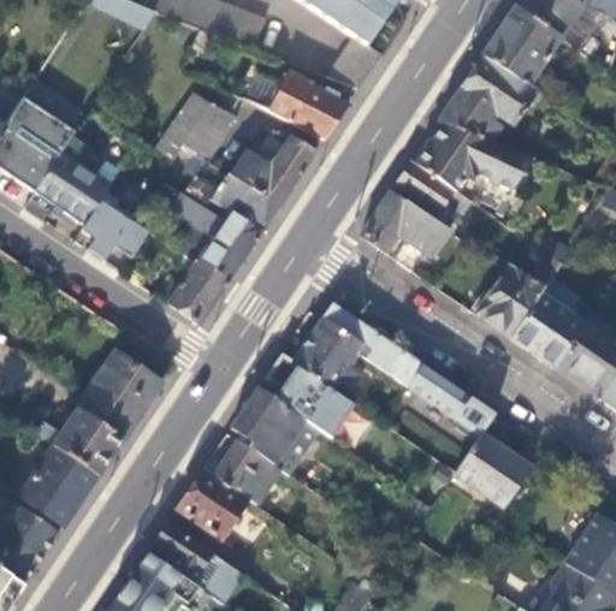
[(137,4),(130,0),(84,0),(83,3),(142,30),(155,10),(137,4)]
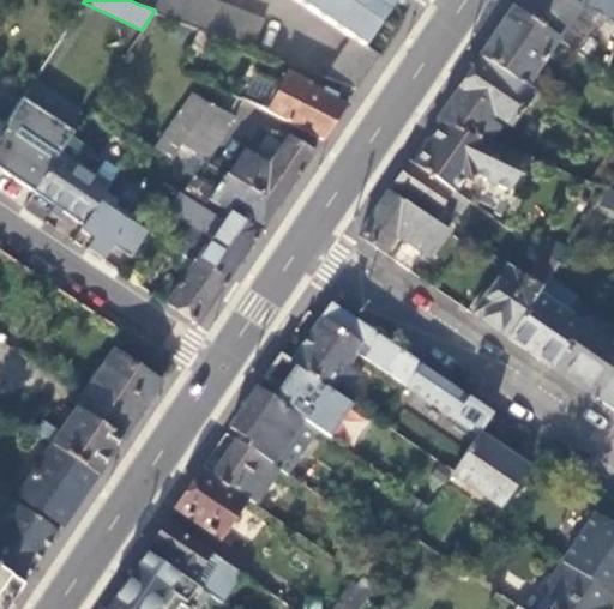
[(265,18),(218,0),(139,0),(137,4),(155,10),(254,47),(265,18)]
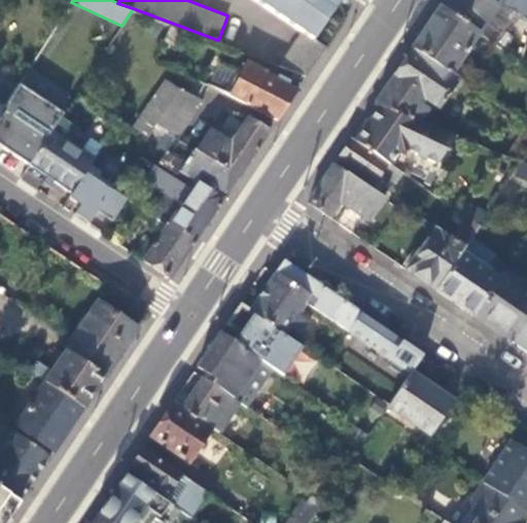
[(307,74),(326,45),(313,37),(338,1),(336,0),(257,0),(304,31),(281,64),(307,74)]
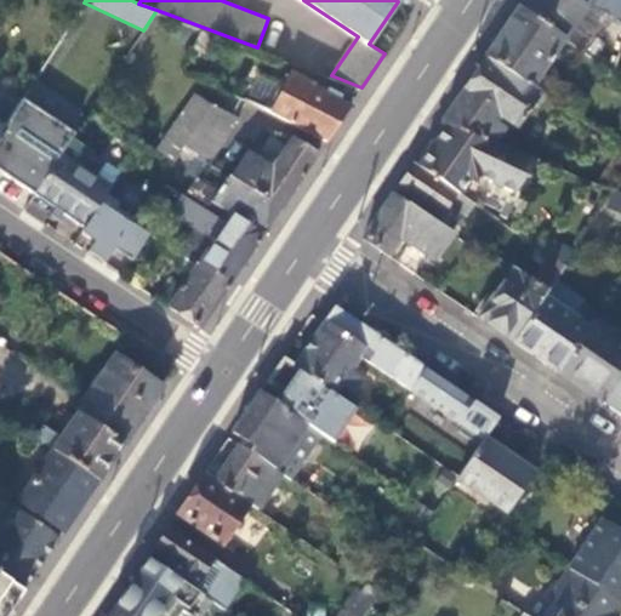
[(522,0),(519,4),(562,33),(584,0),(620,11),(620,0),(522,0)]
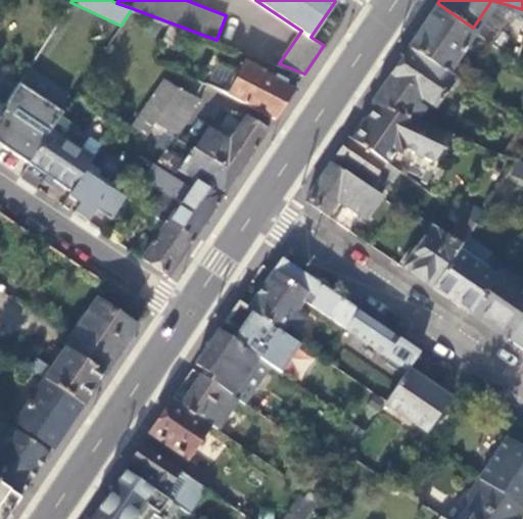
[(437,3),(409,45),(452,75),(455,69),(447,64),(473,28),(437,3)]
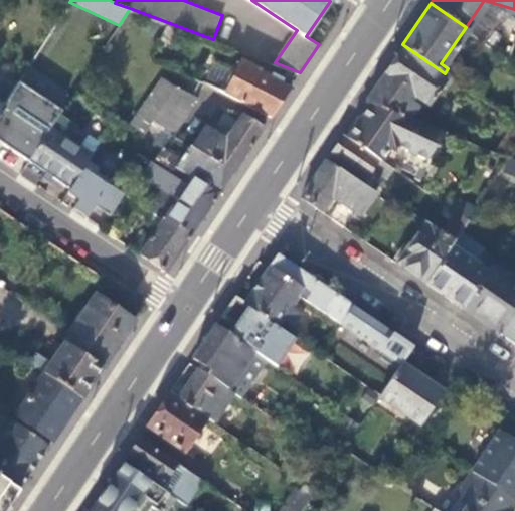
[(514,39),(511,38),(505,52),(514,55),(514,39)]
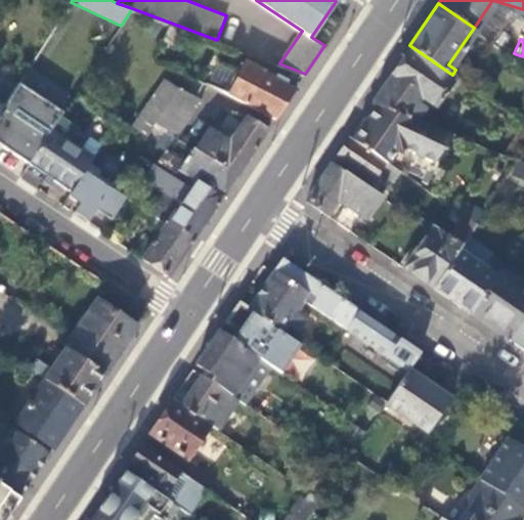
[(409,45),(389,75),(422,96),(436,106),(455,76),(452,75),(409,45)]
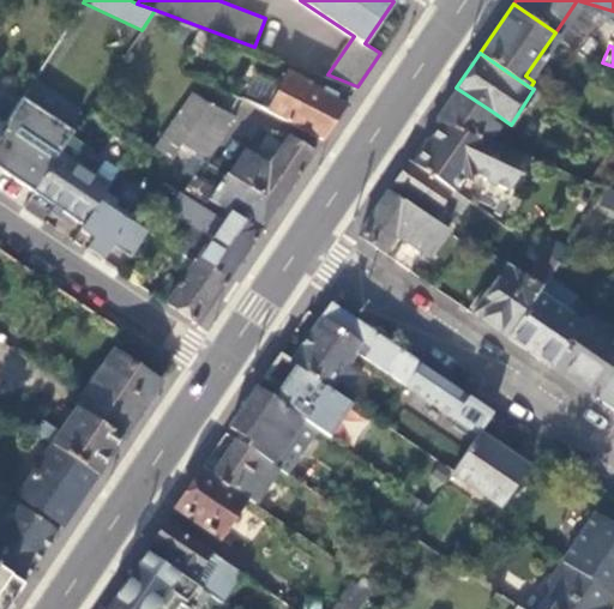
[(324,136),(347,103),(311,79),(313,77),(286,68),(262,104),(324,136)]
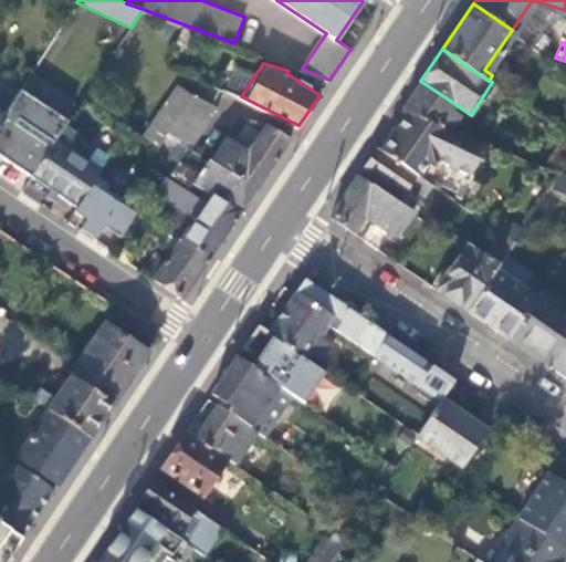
[(0,123),(3,118),(20,90),(22,85),(0,70),(0,123)]
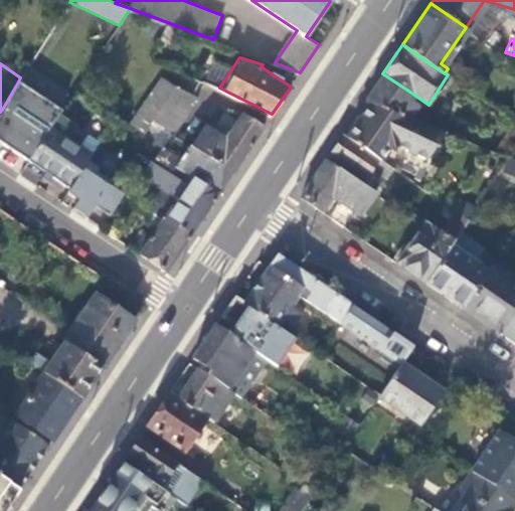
[(365,100),(370,102),(409,118),(410,116),(417,106),(410,101),(414,95),(382,73),(365,100)]
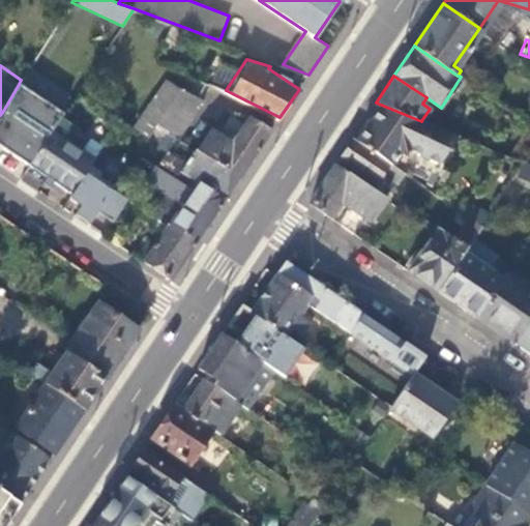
[(165,112),(176,93),(178,90),(166,81),(136,123),(150,133),(154,126),(165,112)]
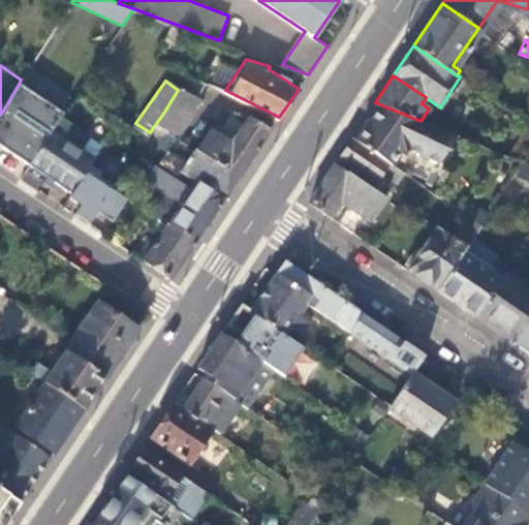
[(52,129),(62,113),(19,84),(3,111),(10,116),(14,110),(49,132),(52,129)]
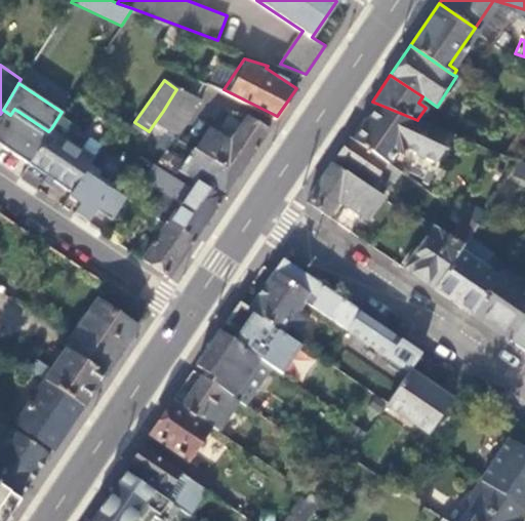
[(194,101),(197,94),(177,87),(176,89),(174,92),(194,101)]
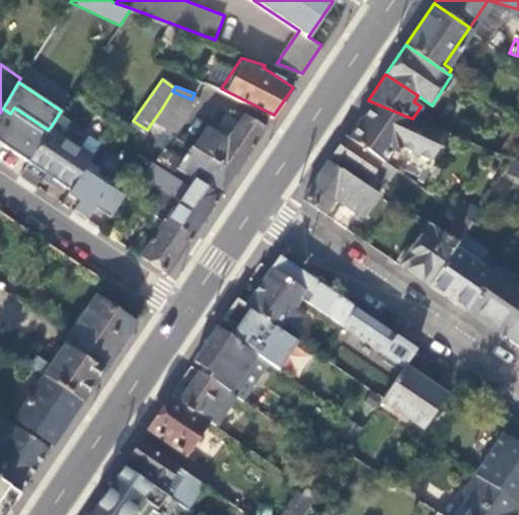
[(200,95),(195,93),(192,99),(172,91),(164,111),(161,109),(151,124),(174,132),(200,95)]
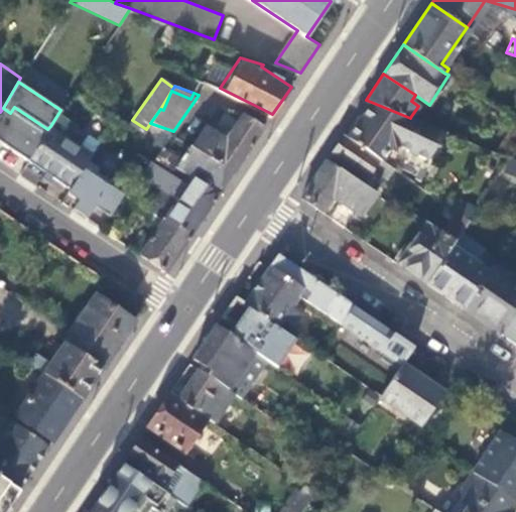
[(391,141),(426,157),(444,129),(411,116),(410,118),(371,102),(354,128),(350,124),(344,133),(380,157),(391,141)]
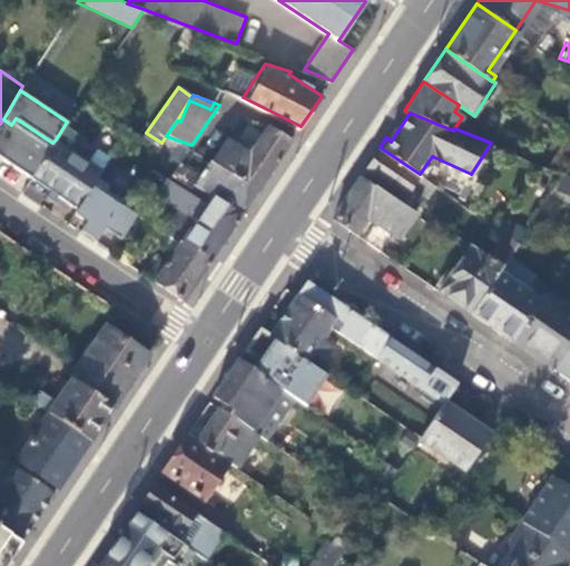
[(3,119),(0,124),(0,175),(13,184),(21,173),(30,178),(48,150),(11,125),(3,119)]
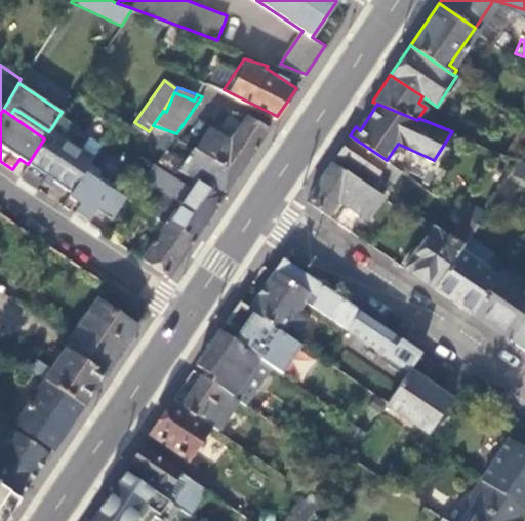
[(241,170),(270,128),(247,114),(230,138),(208,125),(194,146),(241,170)]
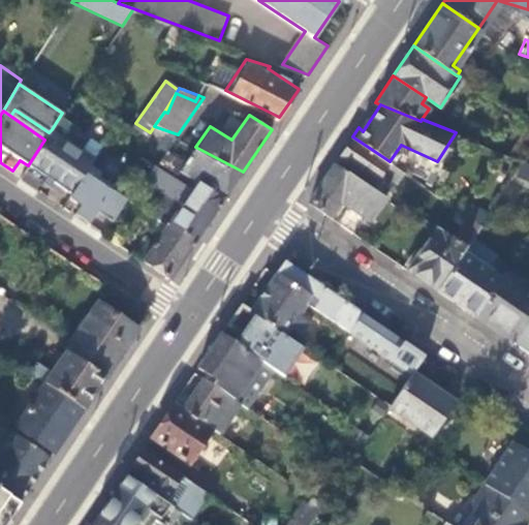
[(95,158),(52,129),(49,132),(44,140),(28,165),(71,192),(91,163),(95,158)]
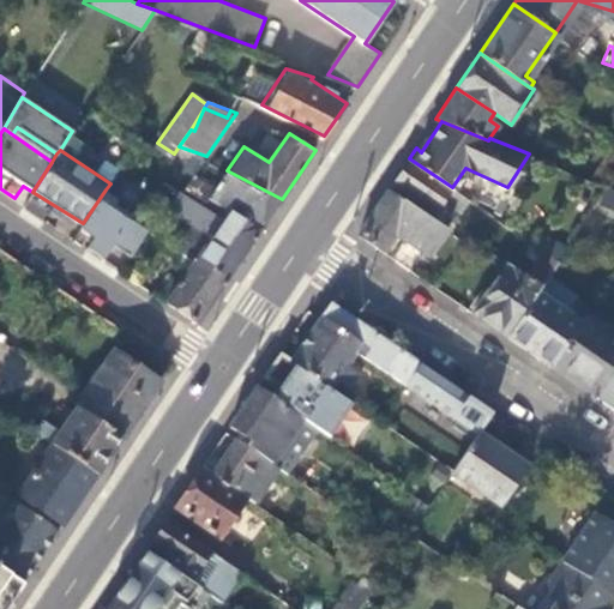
[(409,158),(393,180),(438,209),(452,187),(409,158)]
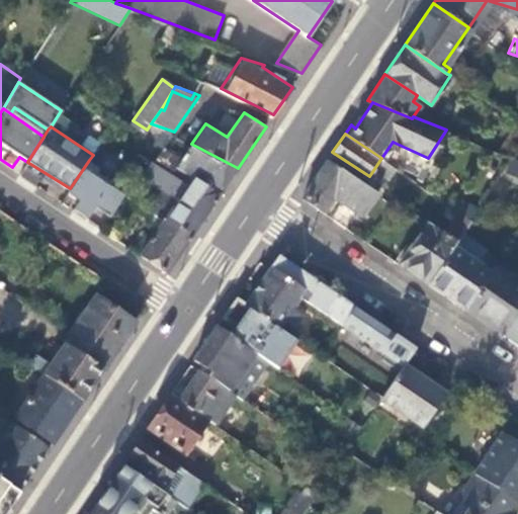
[(193,234),(238,168),(191,144),(190,143),(182,156),(164,144),(156,156),(174,168),(179,161),(195,171),(185,186),(152,164),(143,177),(160,189),(148,207),(155,212),(164,219),(166,216),(193,234)]
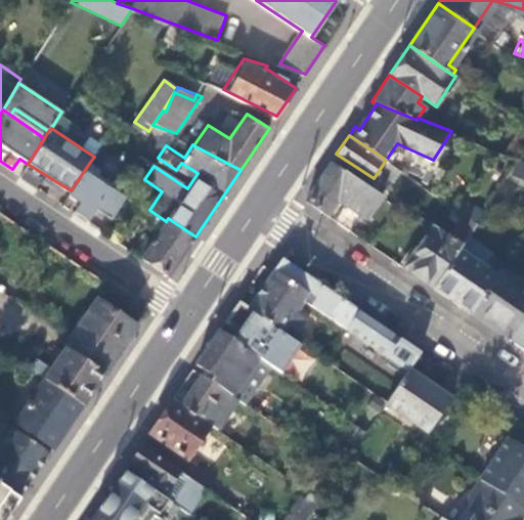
[(511,171),(523,175),(523,159),(517,157),(511,171)]
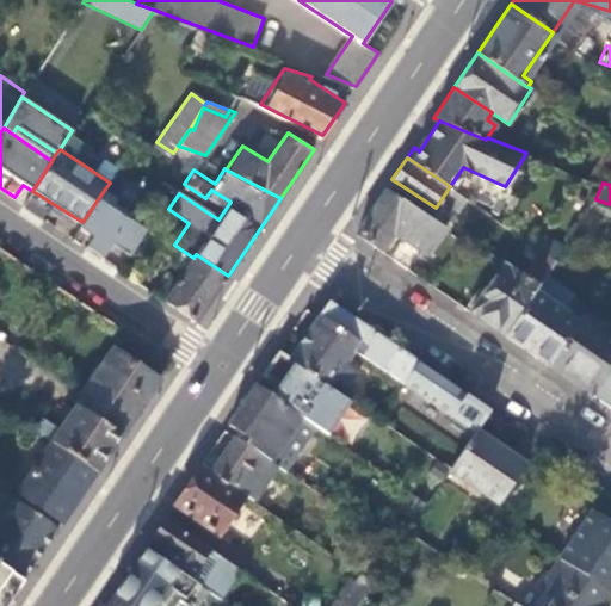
[(448,227),(387,187),(357,232),(383,248),(394,232),(430,255),(448,227)]
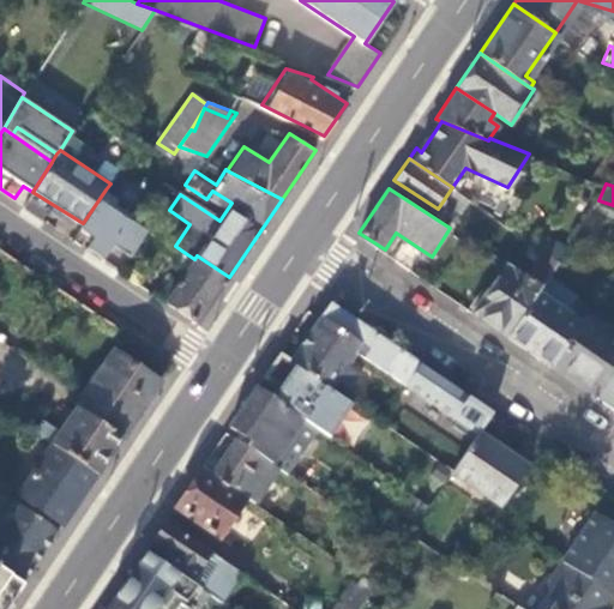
[(83,223),(79,228),(92,237),(86,247),(103,258),(114,242),(131,217),(136,210),(106,190),(83,223)]
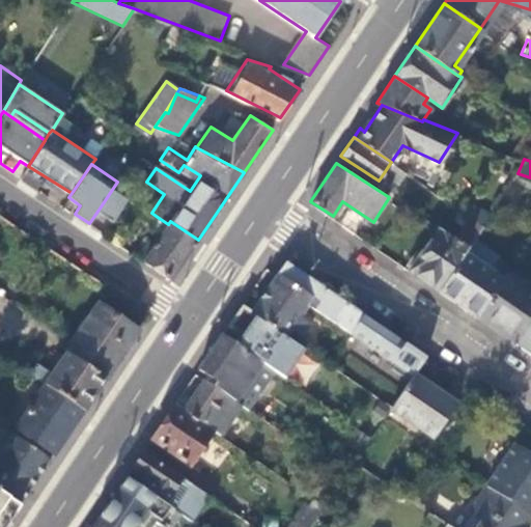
[(112,219),(127,196),(113,188),(99,210),(112,219)]
